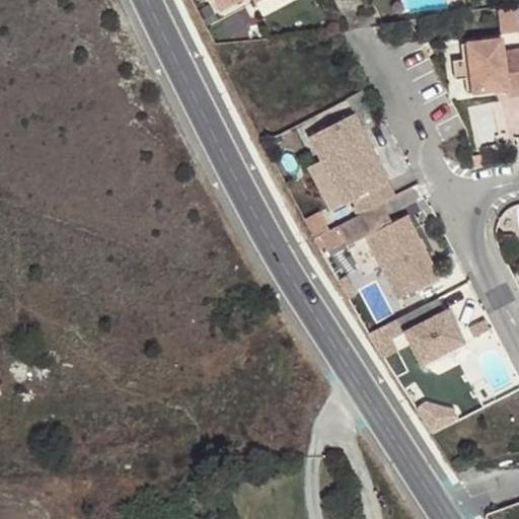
[(214,0),(219,8),(234,0),(253,0),(254,0),(214,0)]
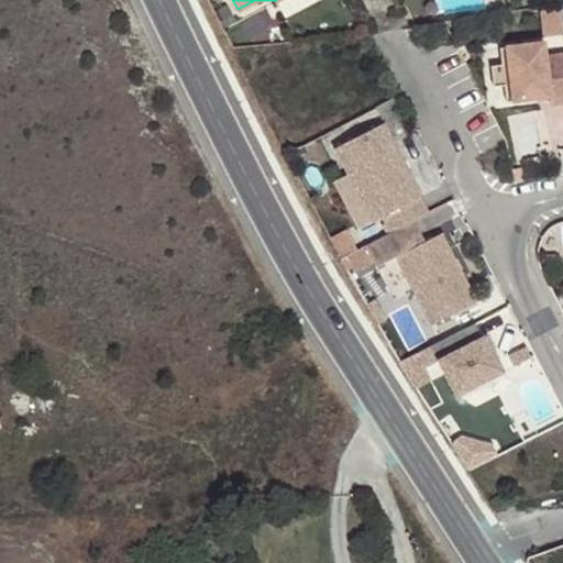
[(562,48),(506,54),(510,106),(562,100),(562,48)]
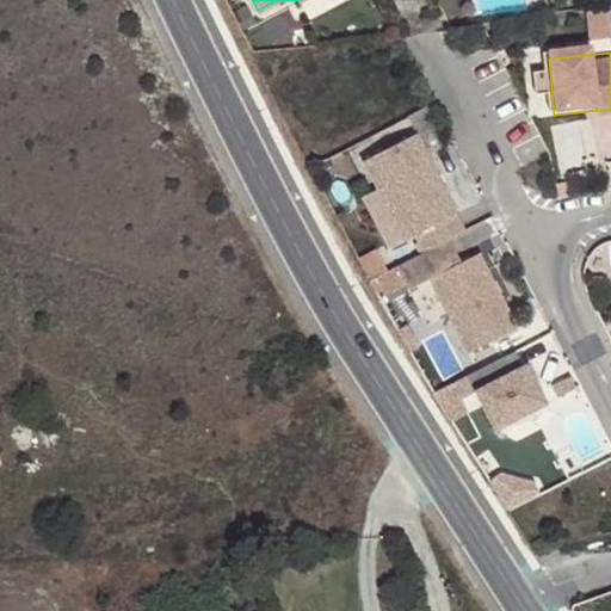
[(392,127),(356,146),(362,156),(397,137),(392,127)]
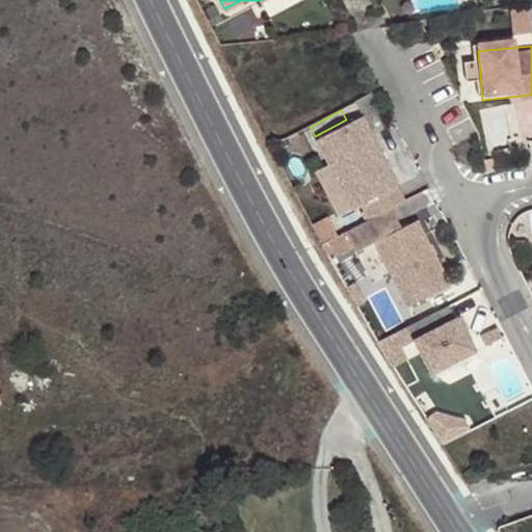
[(397,187),(399,186),(364,117),(357,121),(374,153),(369,156),(375,167),(380,164),(393,189),(397,187)]
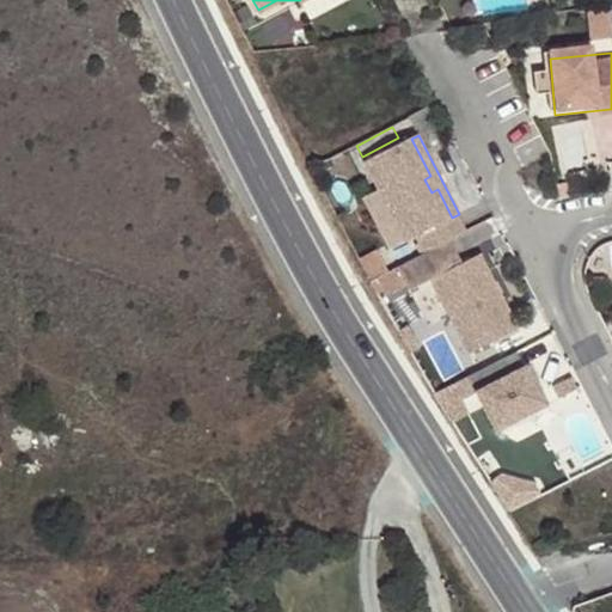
[(430,176),(411,139),(366,163),(379,190),(405,240),(415,236),(424,254),(451,240),(466,232),(457,215),(452,218),(438,189),(432,193),(424,179),(430,176)]
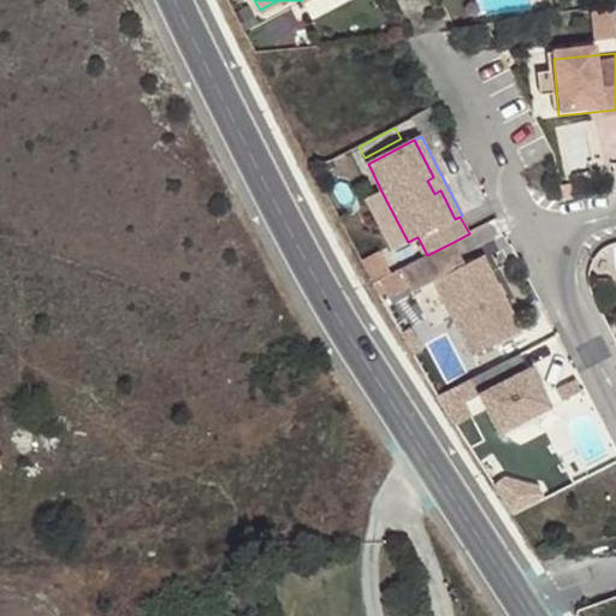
[(403,267),(400,270),(412,294),(413,292),(434,282),(452,318),(473,357),(521,332),(504,297),(498,300),(493,289),(498,285),(484,256),(466,266),(454,242),(427,255),(403,267)]
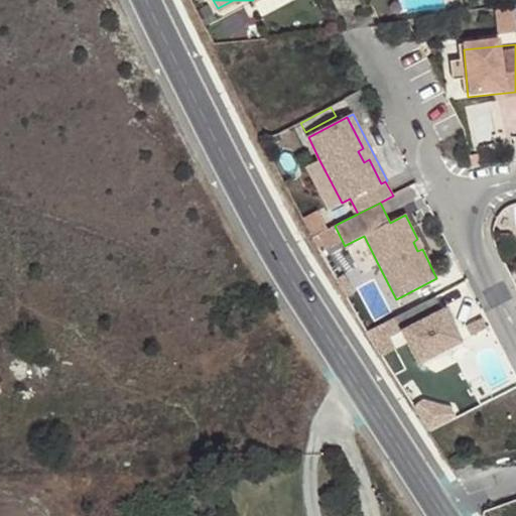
[(417,251),(422,249),(417,239),(413,242),(417,251)]
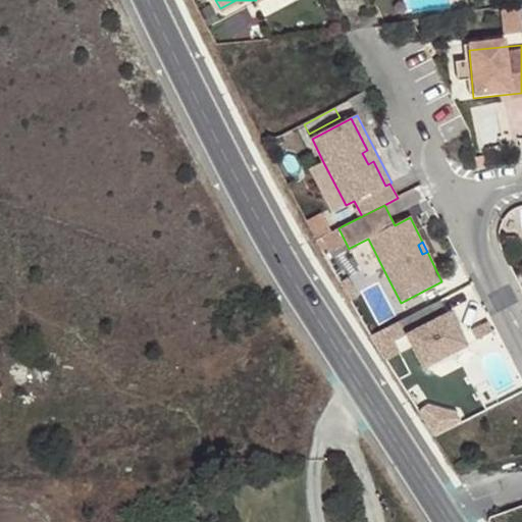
[(455,325),(458,323),(452,311),(449,313),(455,325)]
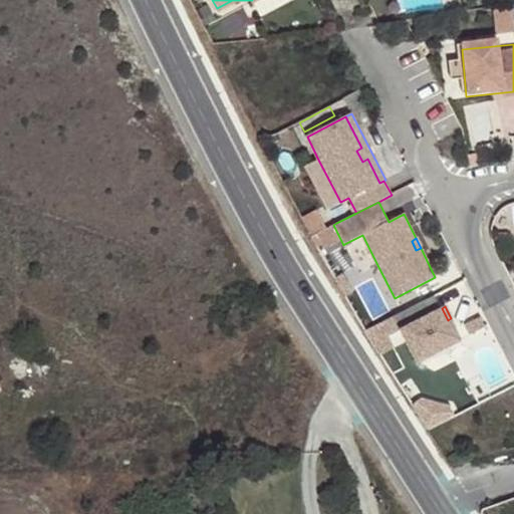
[(419,360),(461,339),(451,318),(448,320),(442,308),(403,329),(419,360)]
